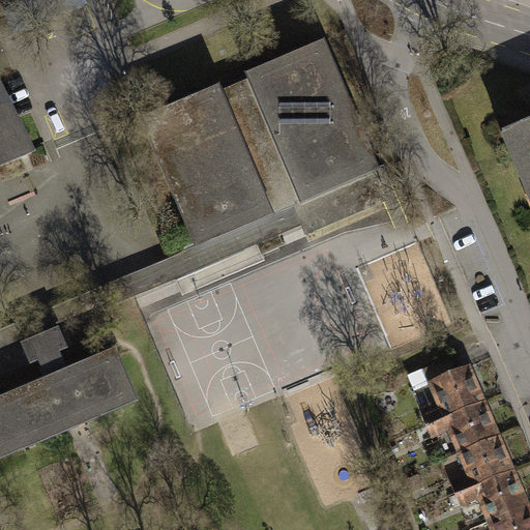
[(392,197),(325,37),(245,71),(248,79),(222,90),(218,82),(140,115),(196,246),(293,205),(301,224),(305,234),(392,197)]
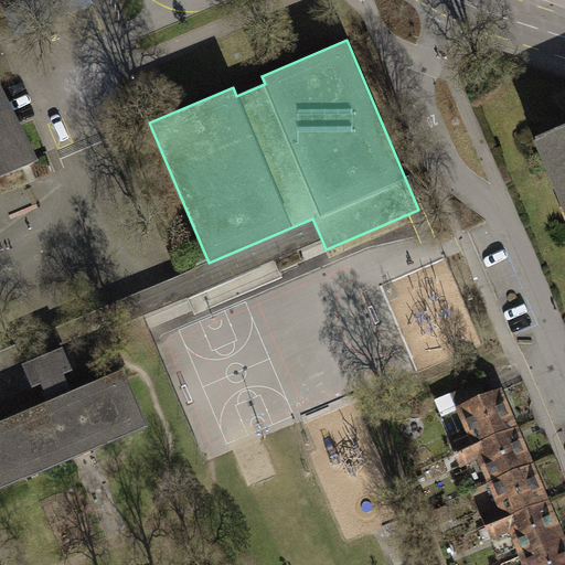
[(0,174),(35,159),(0,84),(0,174)]
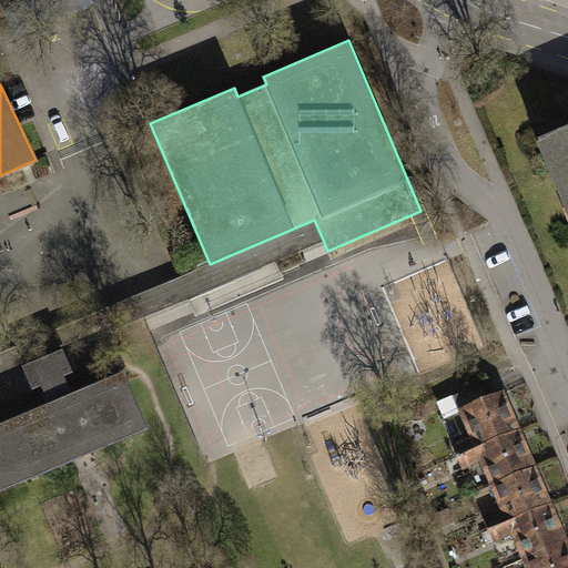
[(567,143),(548,152),(567,201),(567,143)]
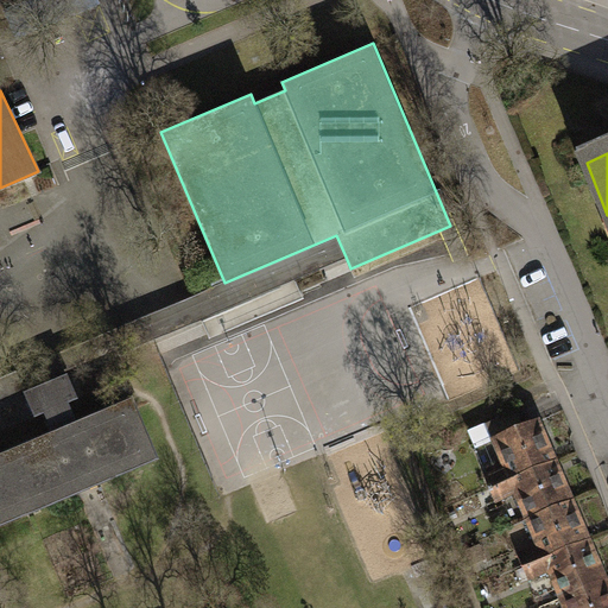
[(0,401),(27,391),(65,374),(153,337),(176,328),(198,318),(346,257),(336,235),(225,283),(194,293),(165,306),(0,375),(0,401)]
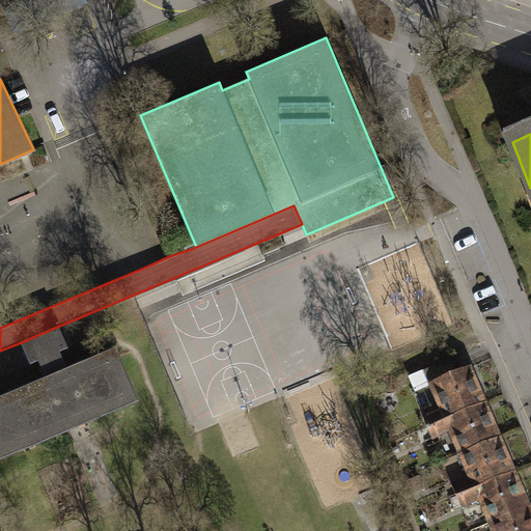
[(0,455),(134,398),(112,347),(66,366),(59,351),(66,347),(57,327),(24,341),(32,360),(38,357),(47,374),(0,394),(0,455)]
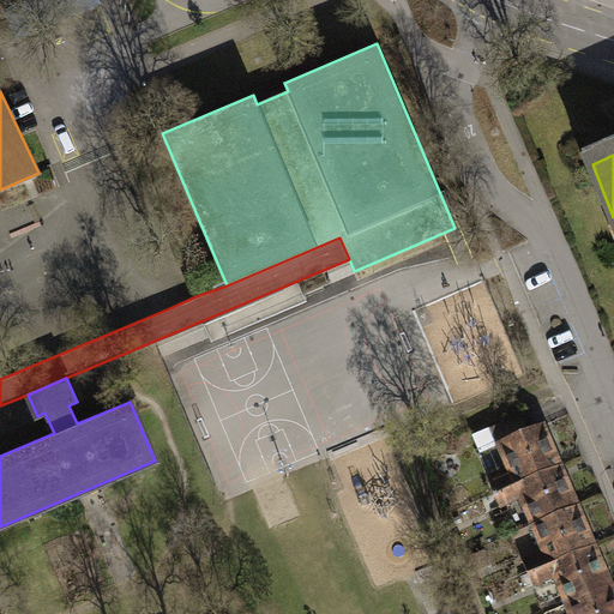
[(494,482),(499,495),(567,468),(552,427),(533,434),(527,420),(495,433),(512,475),(494,482)]
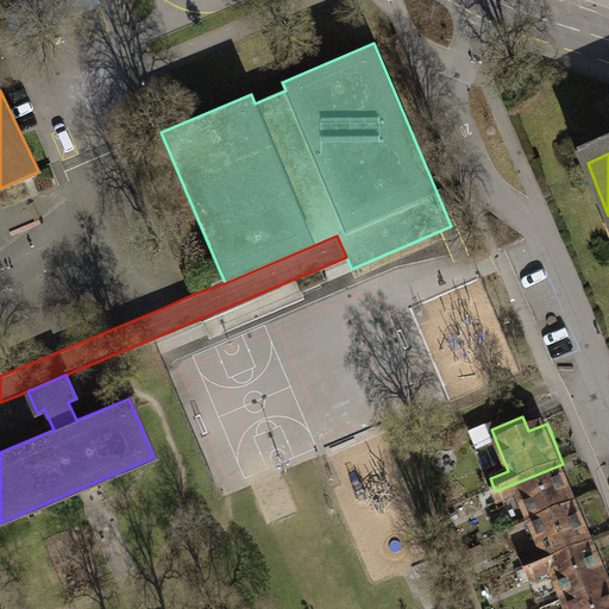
[(518,495),(529,523),(579,504),(563,464),(495,491),(498,502),(518,495)]
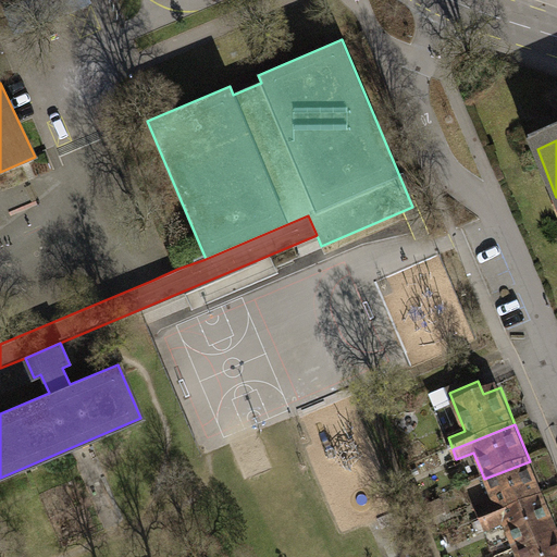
[(477,511),(482,523),(545,497),(530,461),(484,479),(495,505),(477,511)]
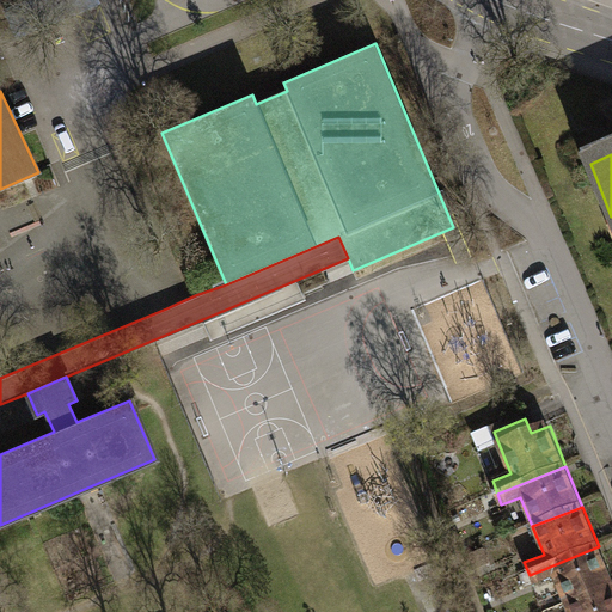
[(554,577),(565,607),(611,588),(611,580),(599,546),(530,575),(533,586),(554,577)]
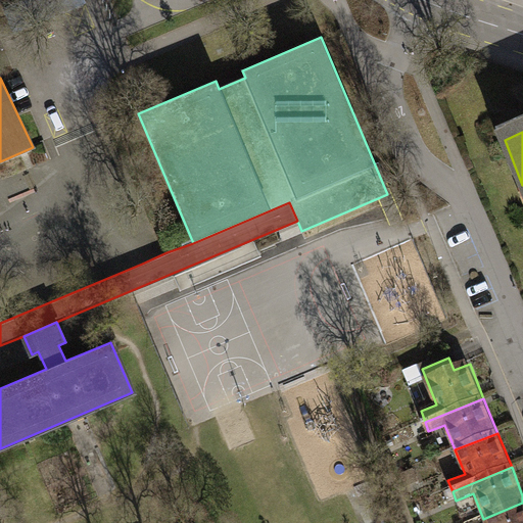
[(522,522),(522,503),(483,519),(484,522),(522,522)]
